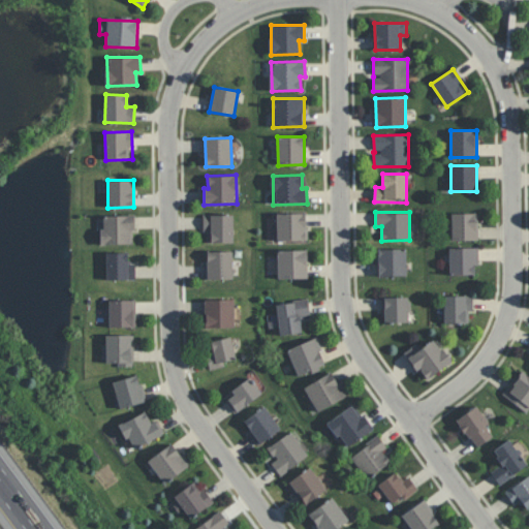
[(277,240),(307,240),(306,213),(277,213),(277,240)]
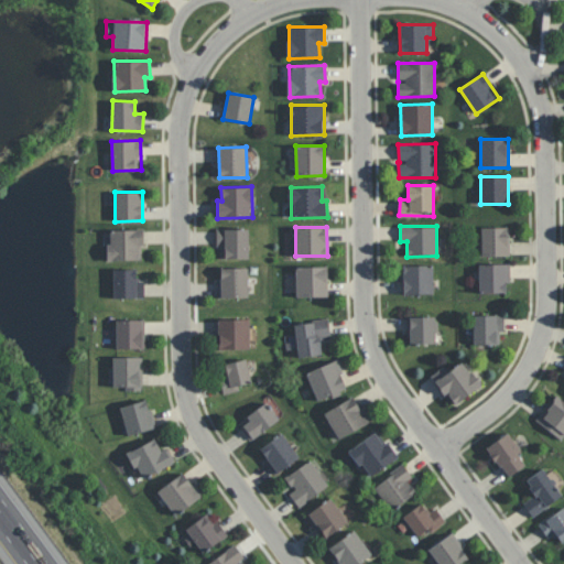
[(480,227),(481,256),(510,256),(510,227),(480,227)]
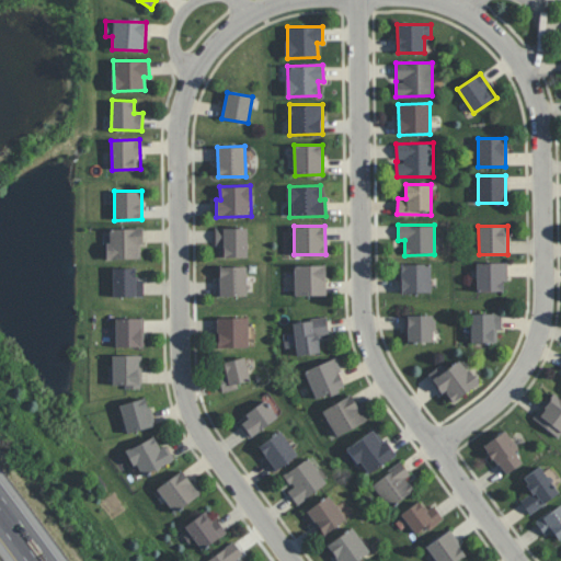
[(109,259),(142,259),(142,228),(107,229),(109,259)]
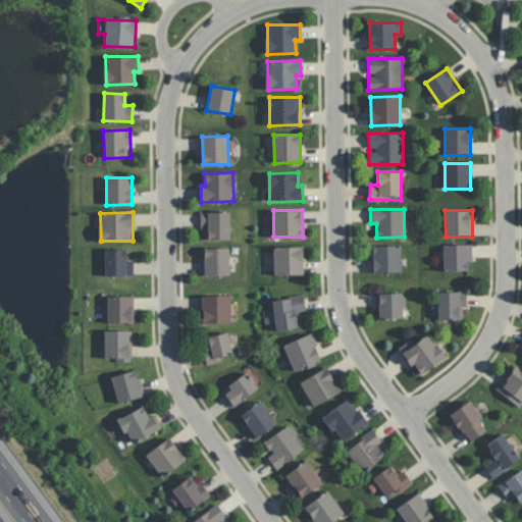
[(208,240),(230,240),(230,212),(201,212),(201,227),(209,228),(208,240)]
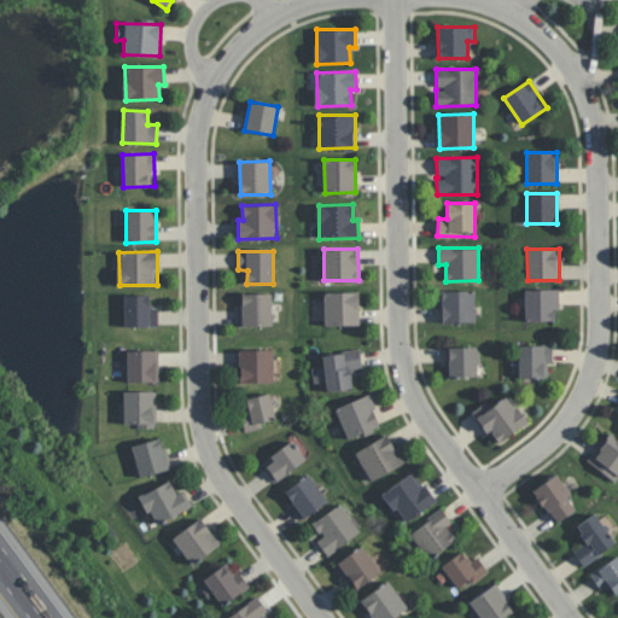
[(525,290),(524,321),(558,321),(558,290),(525,290)]
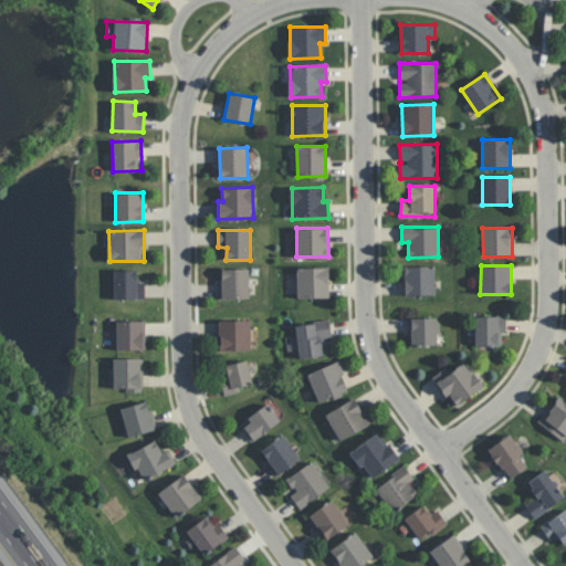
[(405,295),(435,295),(435,266),(405,266),(405,295)]
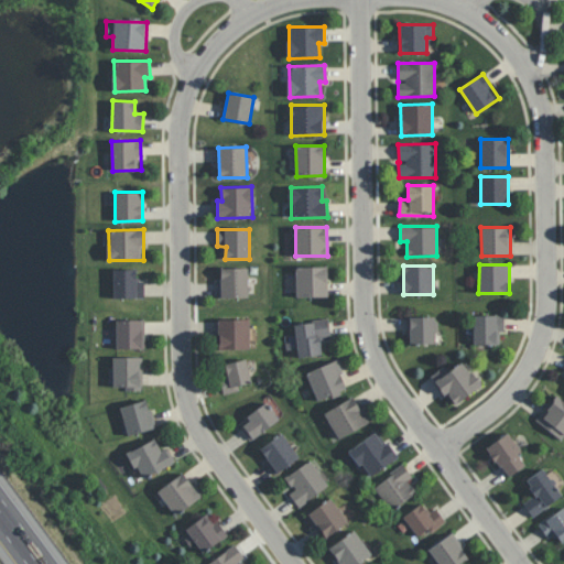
[(295,267),(296,297),(328,296),(327,267),(295,267)]
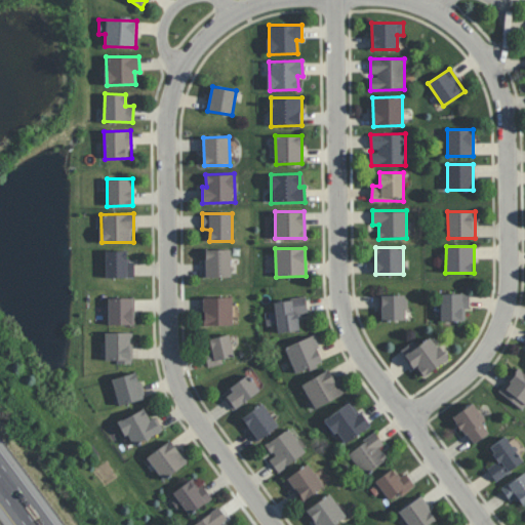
[(205,277),(231,277),(231,249),(206,249),(205,277)]
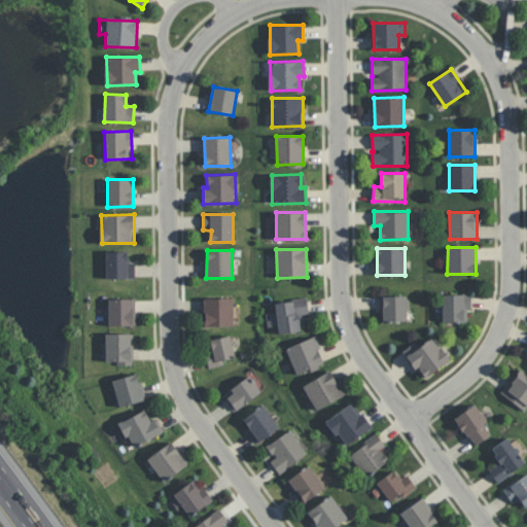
[(128,251),(106,251),(106,279),(135,278),(135,261),(128,261),(128,251)]
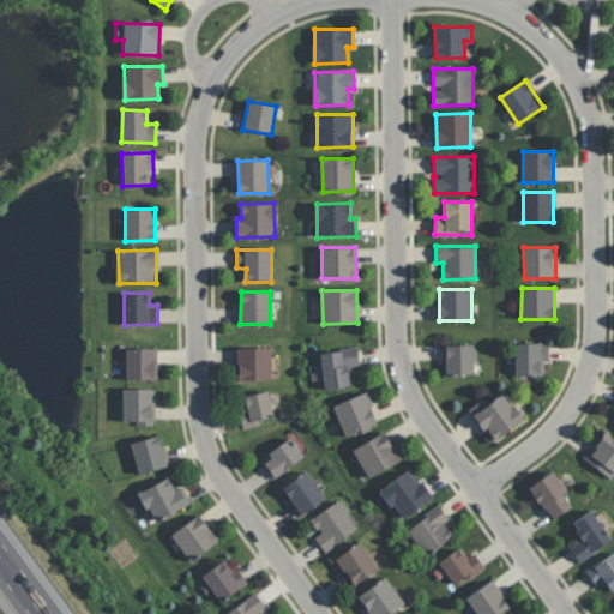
[(516,375),(545,375),(545,362),(549,362),(548,343),(516,343),(516,375)]
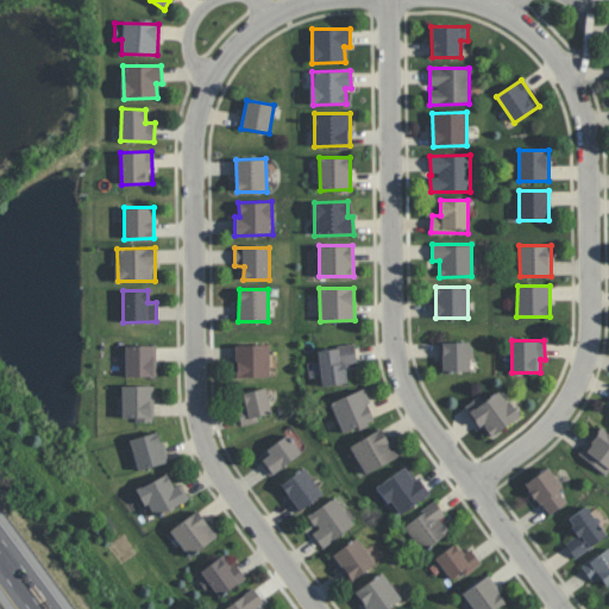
[(471,371),(471,341),(441,343),(443,371),(471,371)]
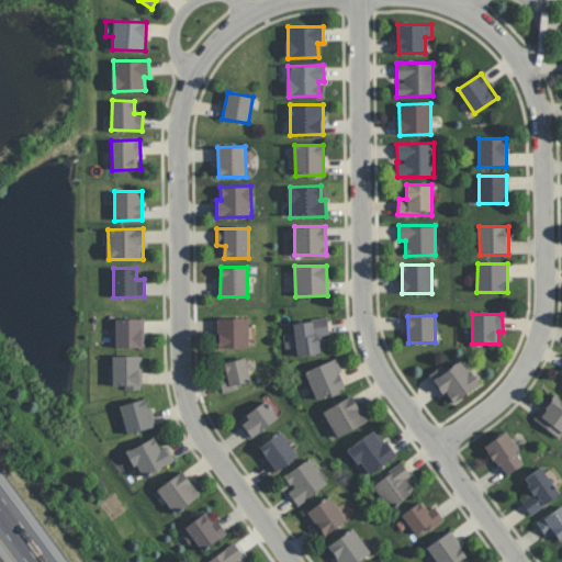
[(144,318),(115,319),(116,348),(144,347),(144,318)]
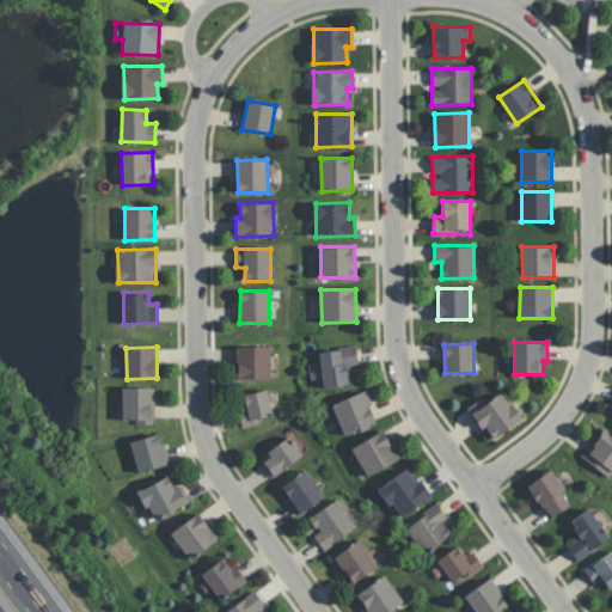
[(270,347),(237,347),(238,380),(271,379),(270,347)]
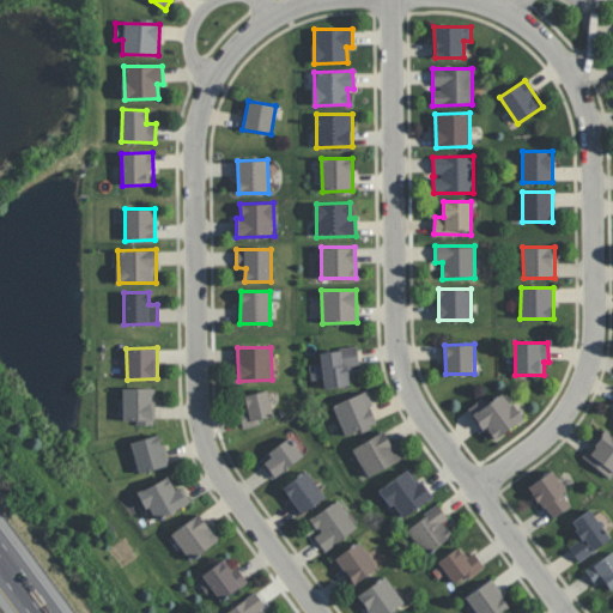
[(352,386),(351,366),(358,365),(357,347),(321,351),(323,388),(352,386)]
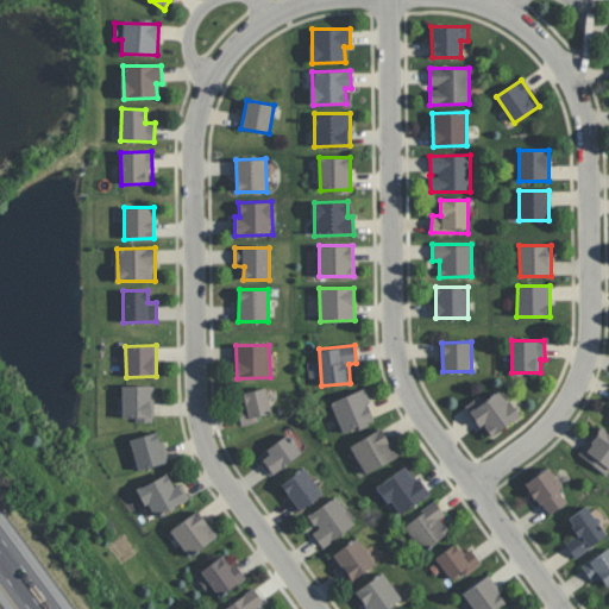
[(154,385),(121,385),(121,419),(136,418),(136,422),(155,422),(154,385)]
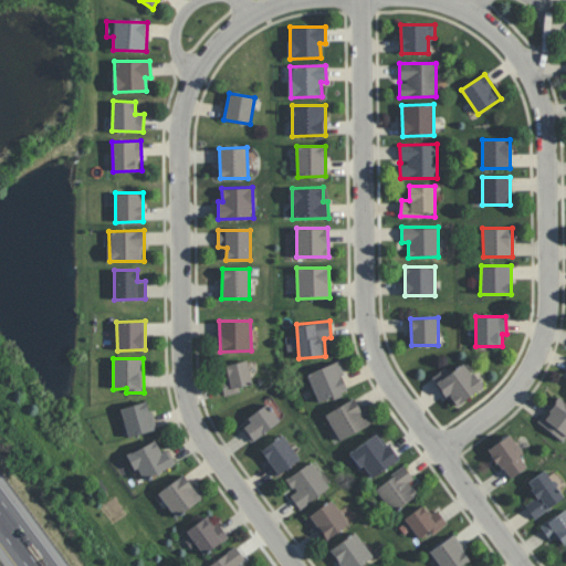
[(224,394),(253,387),(247,360),(224,365),(228,376),(221,378),(224,394)]
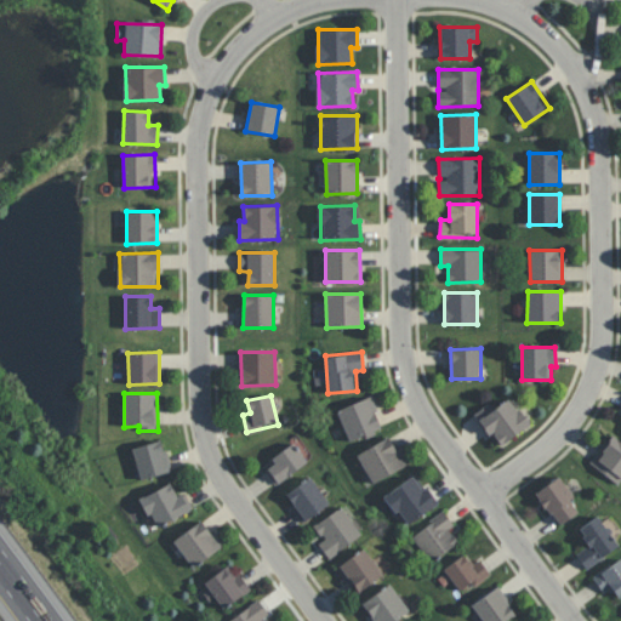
[(337,408),(347,440),(382,431),(372,398),(337,408)]
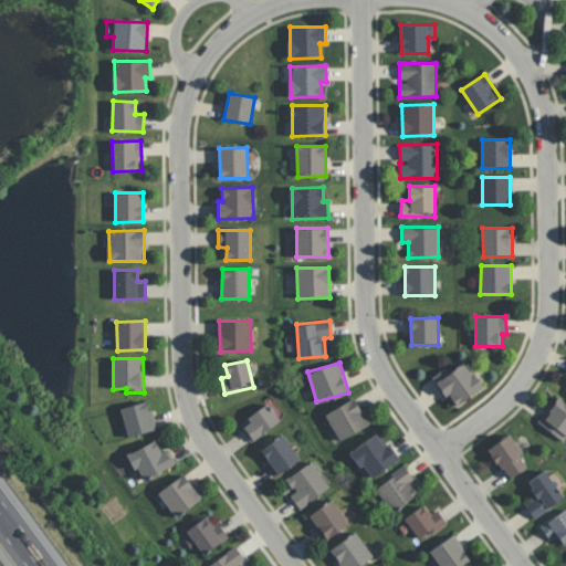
[(457,408),(482,386),(463,363),(451,373),(446,367),(432,378),(457,408)]
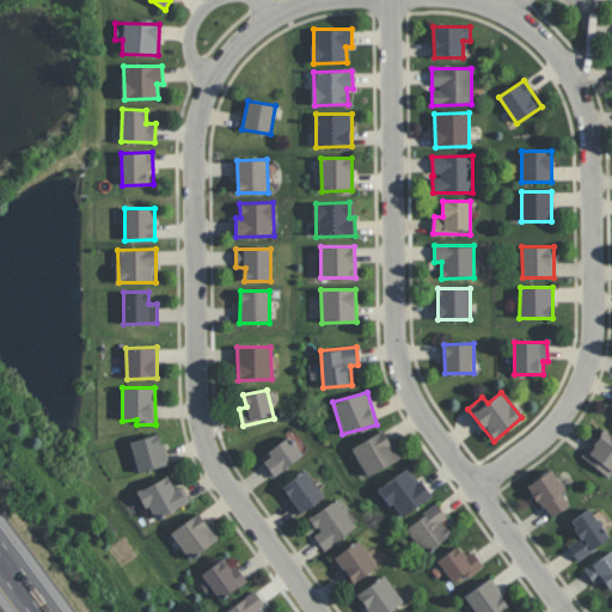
[(581,458),(611,478),(611,475),(611,435),(601,428),(581,458)]
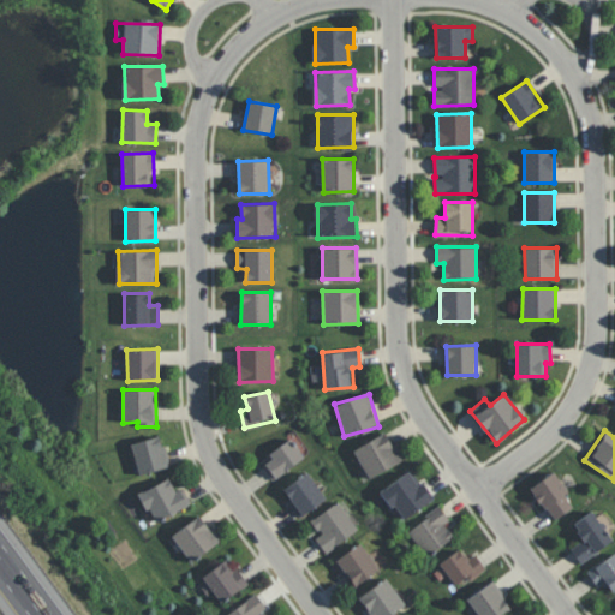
[(369,479),(402,460),(386,431),(353,451),(369,479)]
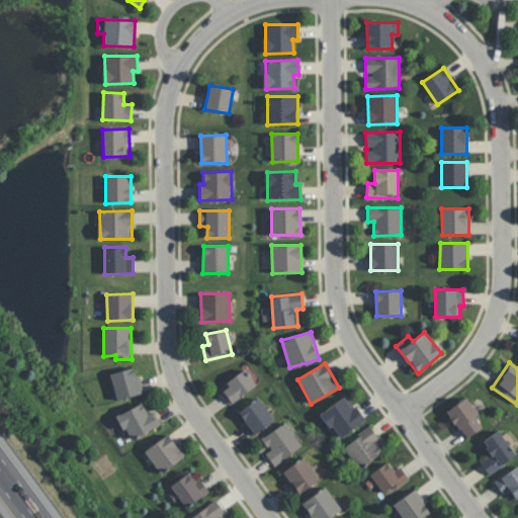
[(110,373),(117,401),(143,394),(136,366),(110,373)]
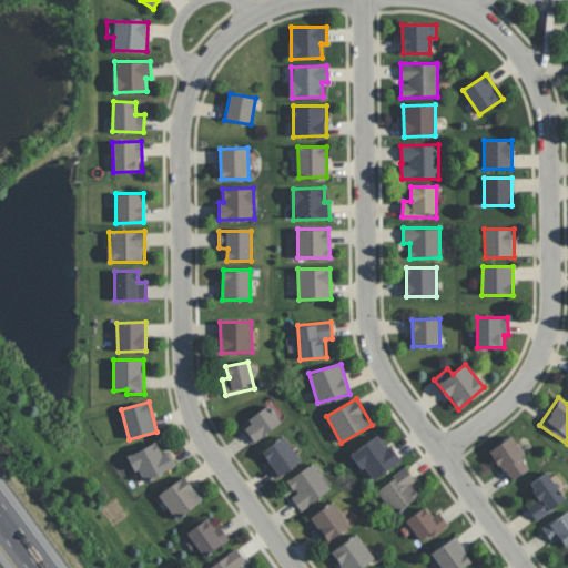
[(281,423),(267,405),(247,421),(251,424),(242,430),(252,445),(281,423)]
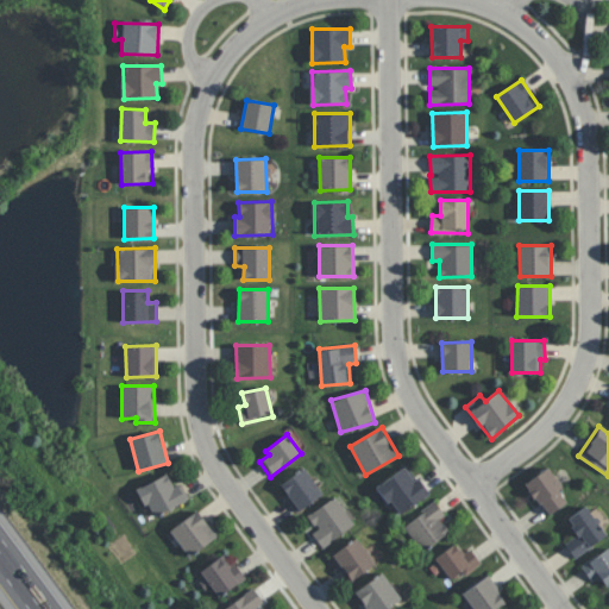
[(431,494),(418,477),(415,479),(406,466),(377,487),(399,516),(431,494)]
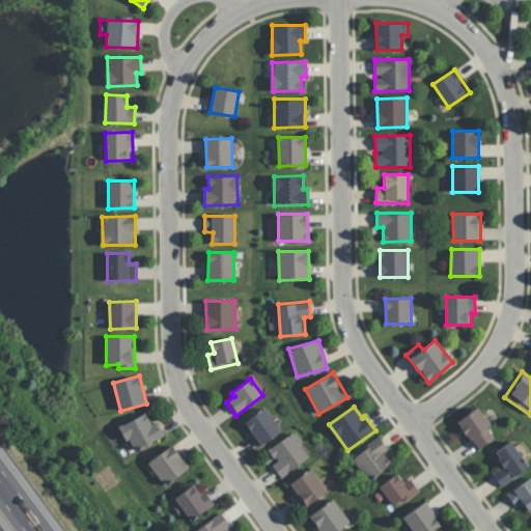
[(281,432),(267,408),(244,421),(258,446),(281,432)]
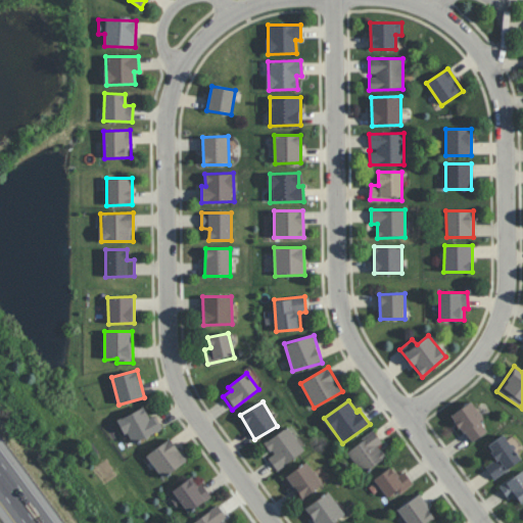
[(483,419),(472,401),(452,415),(470,443),(487,432),(480,421),(483,419)]
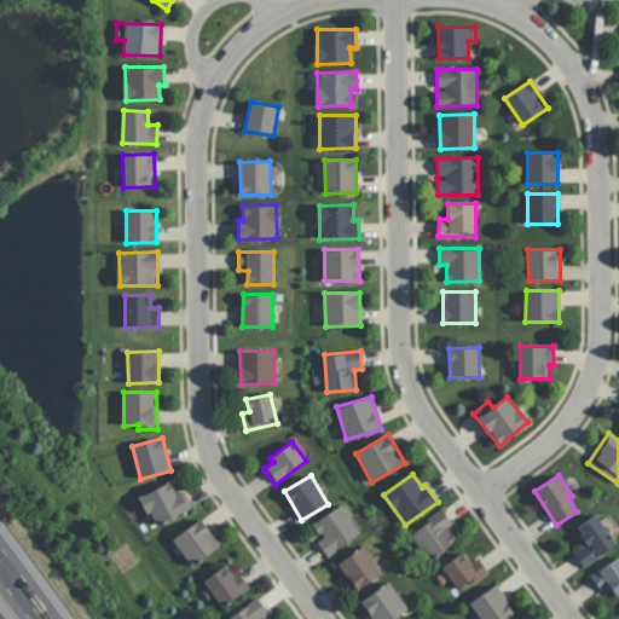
[(192,509),(185,492),(177,496),(172,482),(140,496),(154,526),(192,509)]
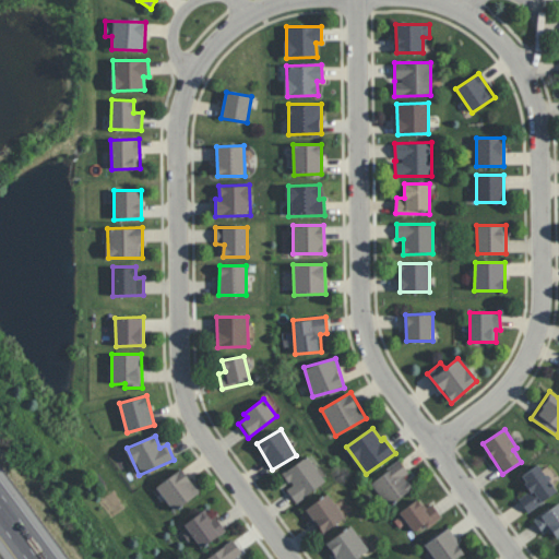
[(326,482),(308,455),(283,473),(292,486),(286,489),(296,503),(326,482)]
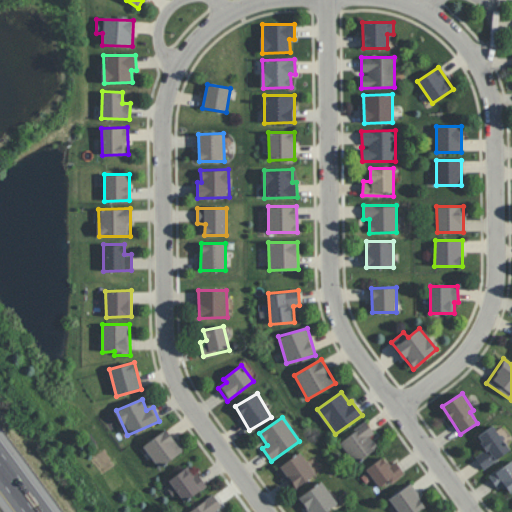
[(339,442),(356,463),(378,447),(370,436),(375,433),(366,422),(339,442)]
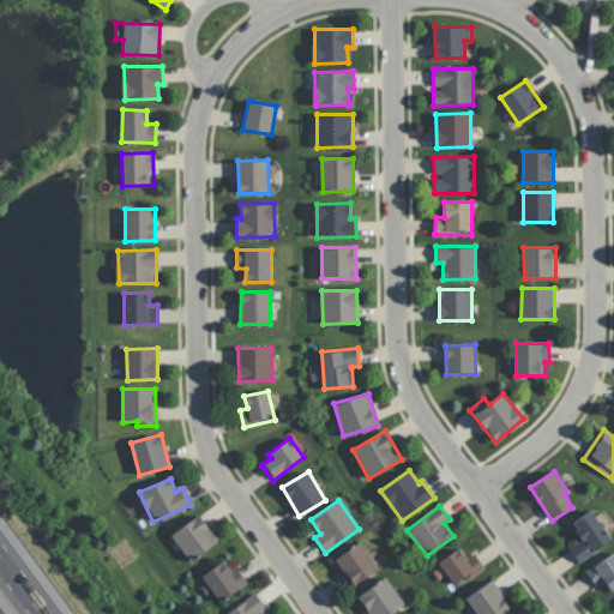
[(570,548),(579,563),(612,541),(591,510),(572,523),(583,540),(570,548)]
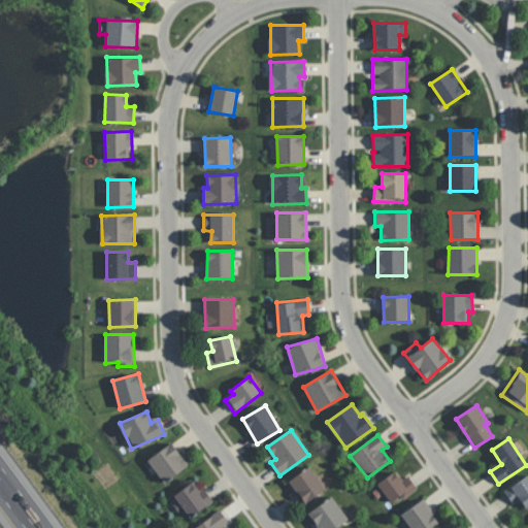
[(147,460),(164,483),(189,465),(172,441),(147,460)]
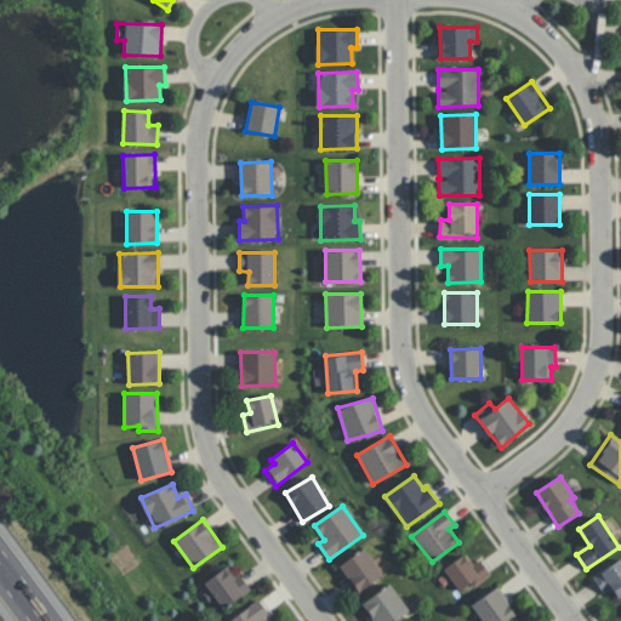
[(383,575),(365,548),(336,567),(355,594),(383,575)]
